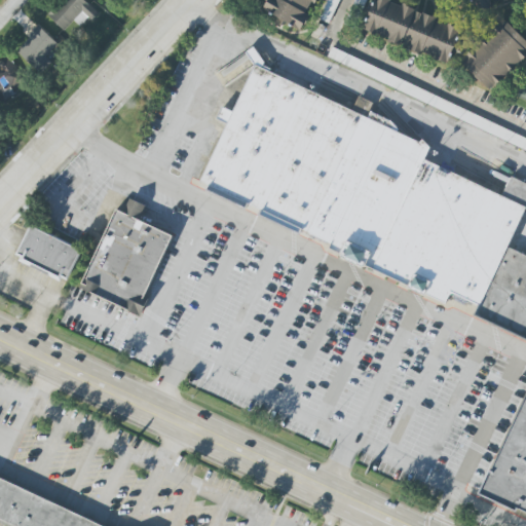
[(74,21),(82,28),(97,11),(84,0),(62,0),(48,14),(65,31),(74,21)]
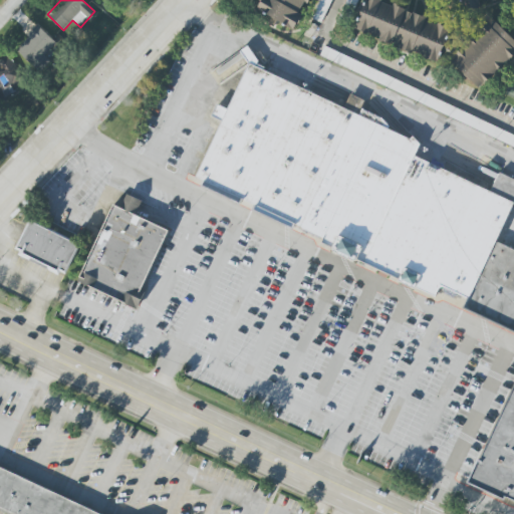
[(295,29),(303,13),(304,14),(310,0),(260,0),(256,10),(295,29)]
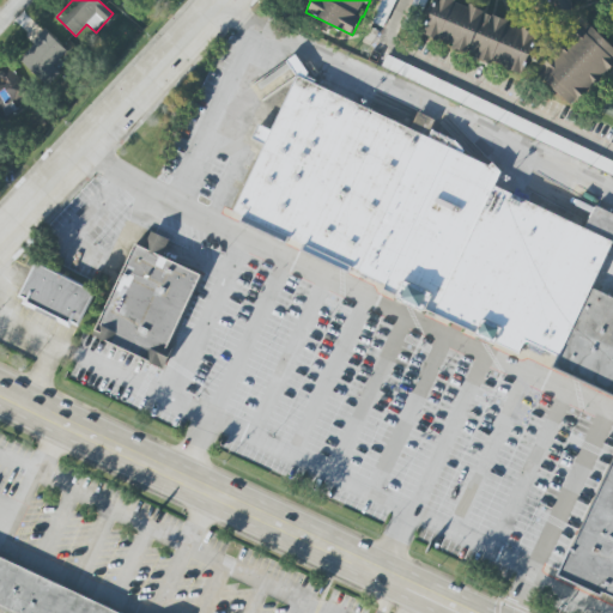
[(523,73),(538,31),(449,0),(436,0),(423,38),(523,73)]
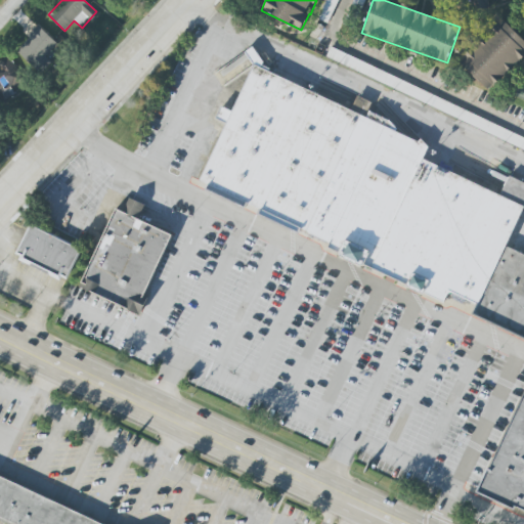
[(467,0),(468,3),(475,1),(476,10),(490,7),(489,3),(505,0),(467,0)]
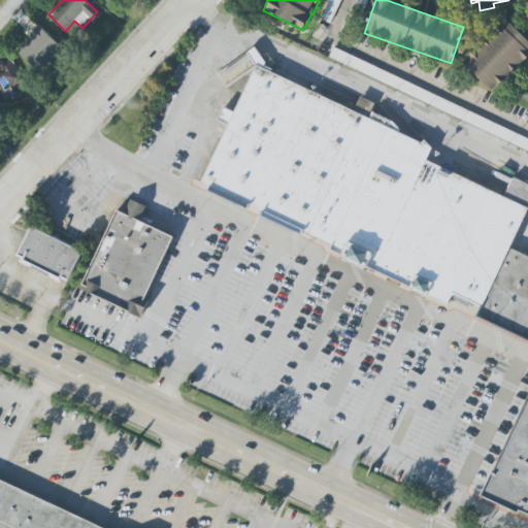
[(527,56),(527,40),(506,19),(495,29),(500,34),(489,44),(485,41),(462,63),(491,92),(527,56)]
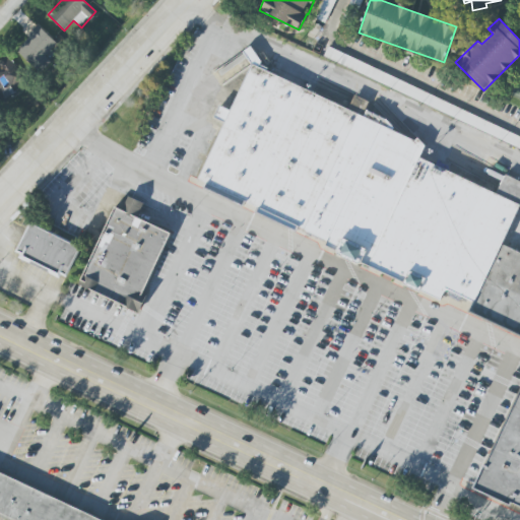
[(15,49),(35,69),(59,47),(40,26),(15,49)]
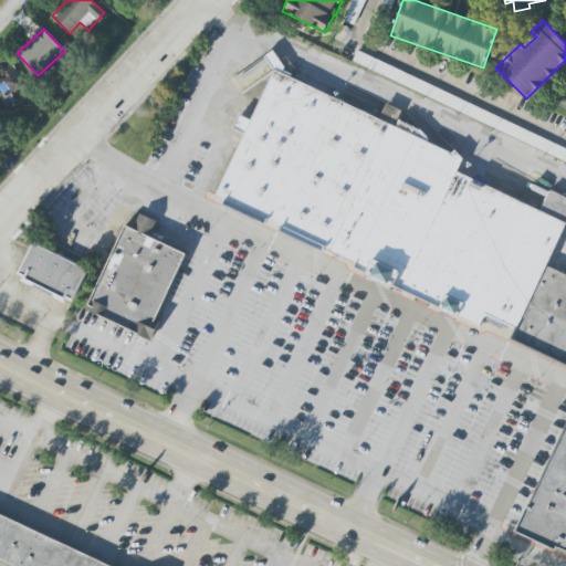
[(0,63),(0,80),(0,95),(20,95),(19,64),(0,63)]
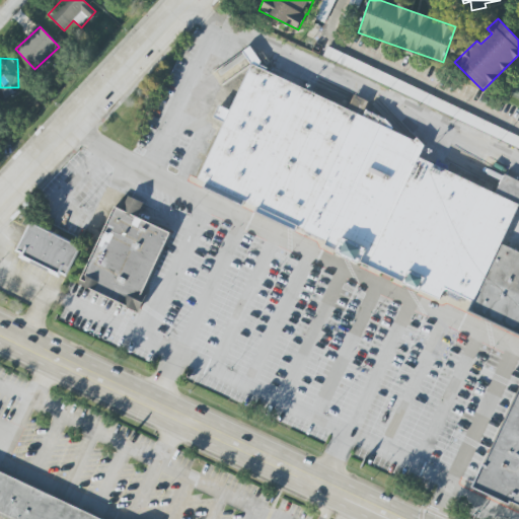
[(250,64),(231,110),(220,105),(215,116),(224,120),(197,184),(245,205),(242,212),(470,304),(467,313),(518,335),(518,383),(475,490),(518,507),(518,256),(501,249),(518,203),(518,180),(504,174),(497,191),(419,159),(426,141),(363,115),(368,101),(354,95),(350,104),(250,64)]
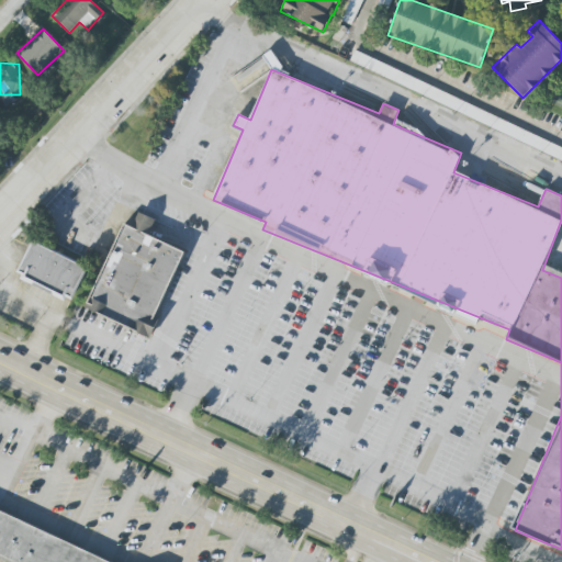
[(149,325),(184,253),(125,224),(85,307),(149,338),(155,327),(149,325)]
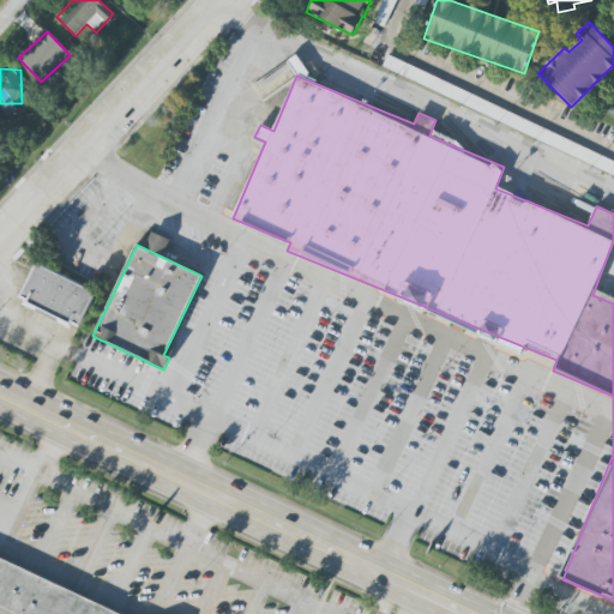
[(96,290),(35,262),(18,296),(24,299),(20,305),(71,327),(72,324),(79,326),(96,290)]
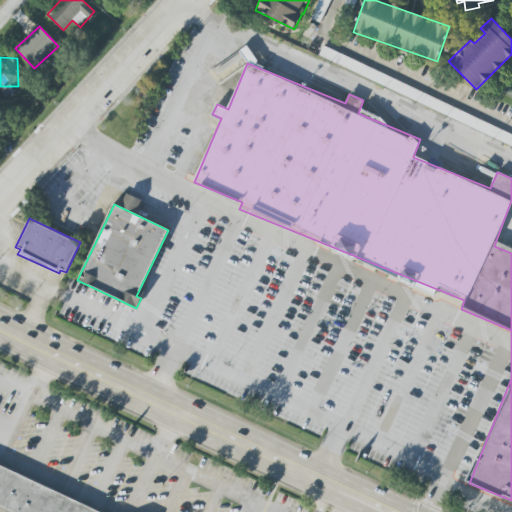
[(0,504),(15,511),(100,511),(0,466),(0,504)]
